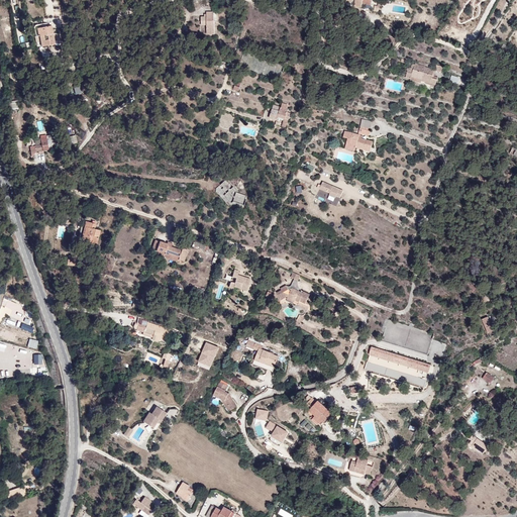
[(220,27),(220,5),(210,5),(210,8),(210,12),(205,13),(205,18),(210,17),(210,27),(220,27)]
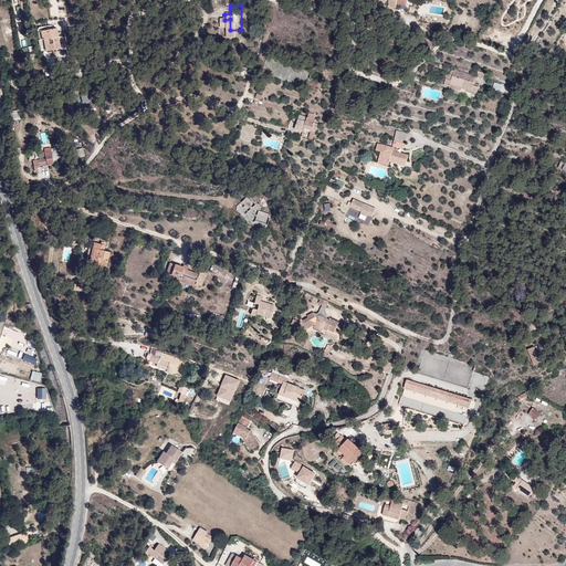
[(59,39),(55,17),(37,20),(39,31),(41,31),(43,42),(59,39)]
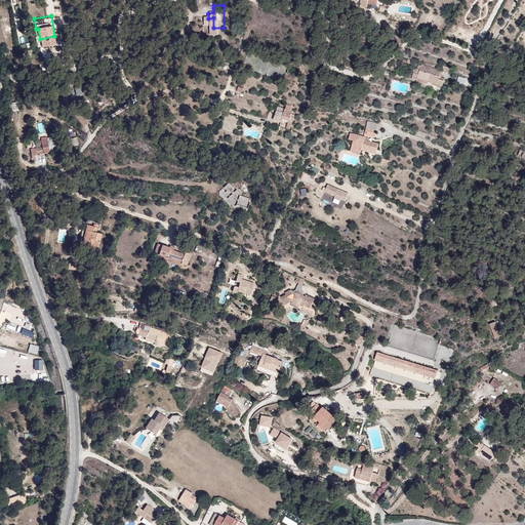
[(434,63),(435,59),(423,56),(421,63),(433,67),(434,63)]
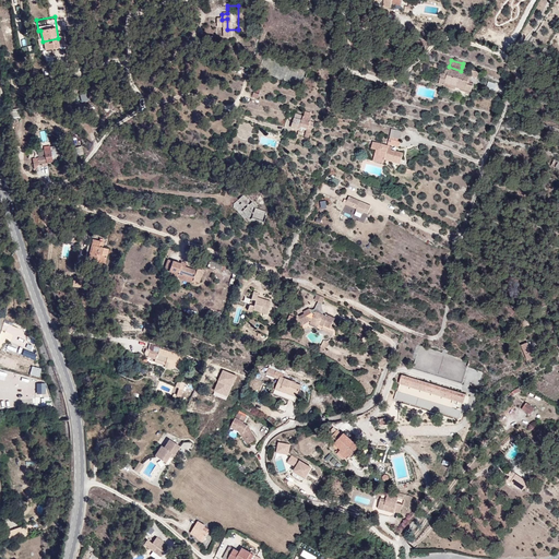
[(449,67),(447,74),(456,78),(458,76),(467,80),(470,74),(461,71),(449,67)]
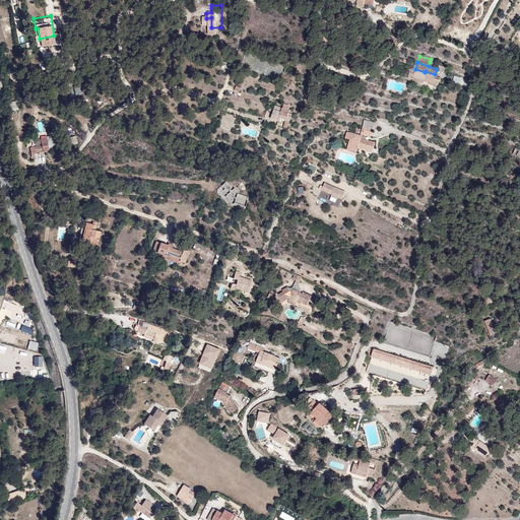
[(38,91),(37,82),(29,83),(29,91),(38,91)]
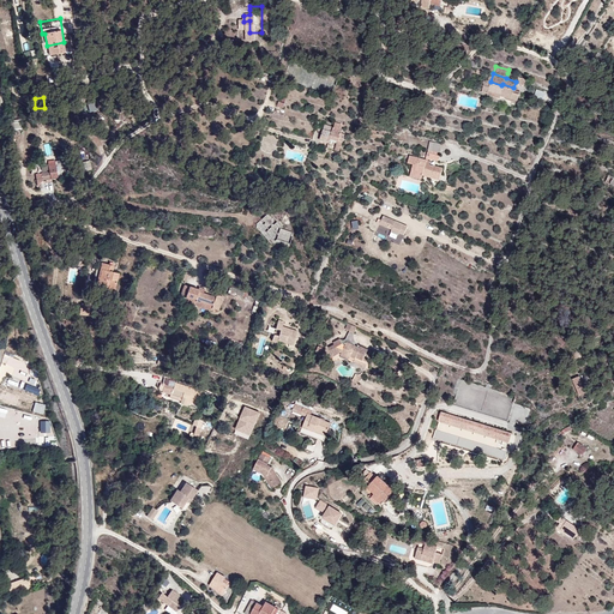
[(98,112),(97,101),(88,101),(89,113),(98,112)]
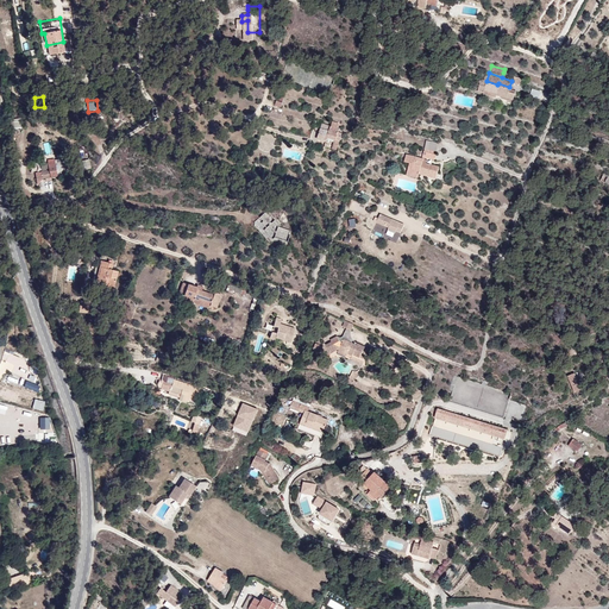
[(334,125),(336,119),(337,115),(330,114),(328,119),(319,117),(319,121),(330,124),(334,125)]
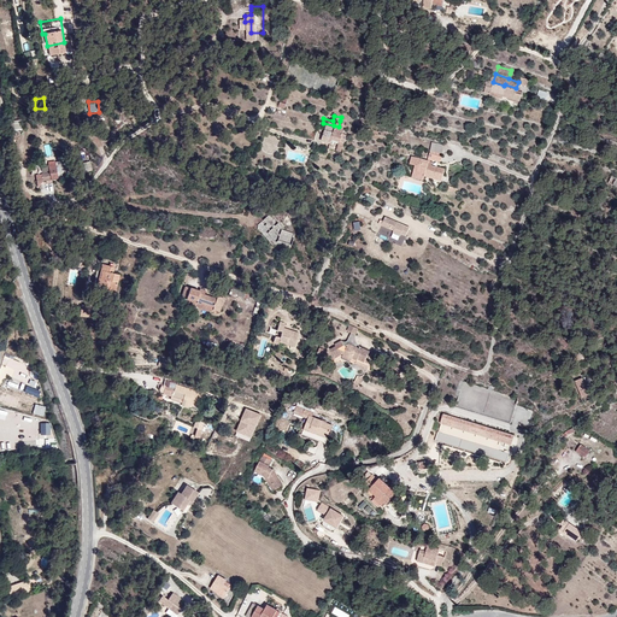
[(22,129),(22,121),(12,121),(12,130),(22,129)]
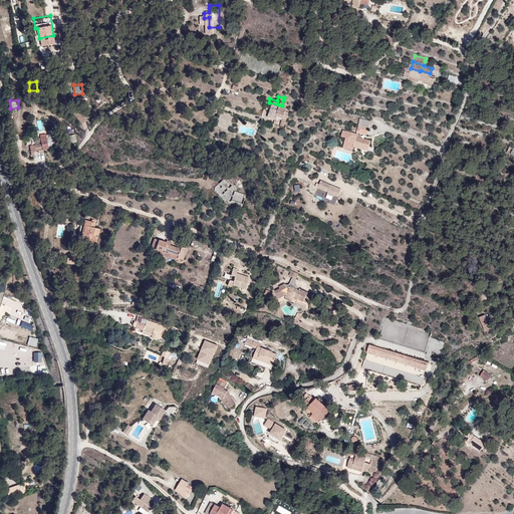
[(287,114),(289,101),(283,100),(282,105),(278,104),(276,112),(281,113),(287,114)]
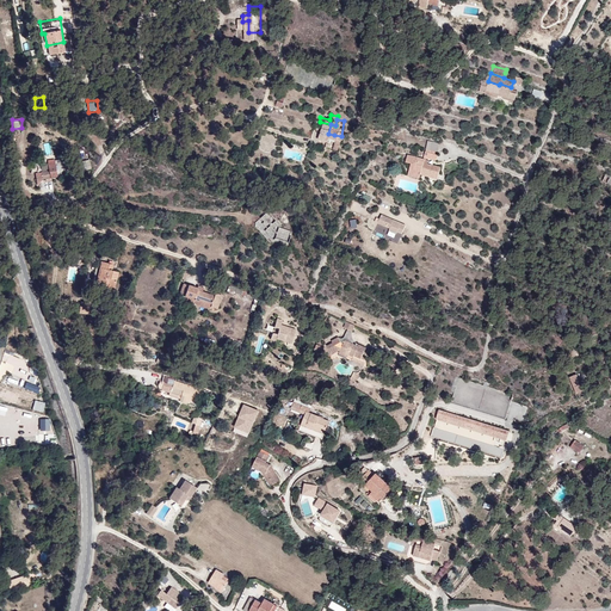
[(328,134),(331,124),(320,122),(318,131),(328,134)]
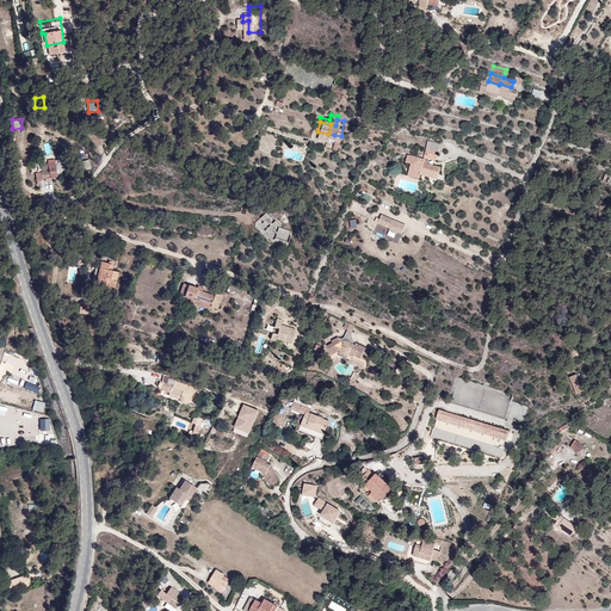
[(442,148),(443,141),(432,139),(431,146),(442,148)]
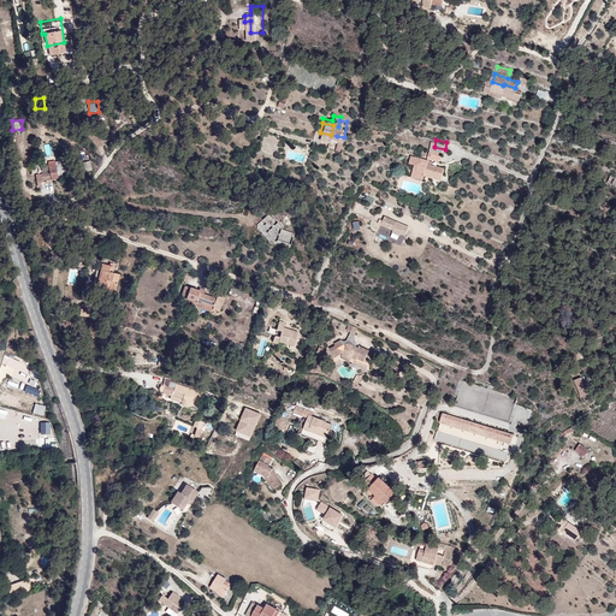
[(80,154),(77,142),(70,143),(72,150),(73,157),(80,154)]
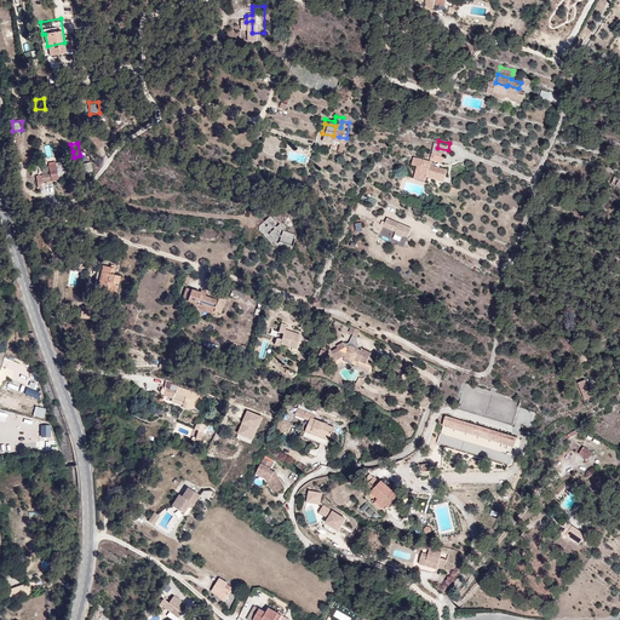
[(434,159),(420,156),(419,164),(417,171),(429,174),(447,178),(449,167),(443,165),(443,167),(437,166),(432,165),(434,159)]
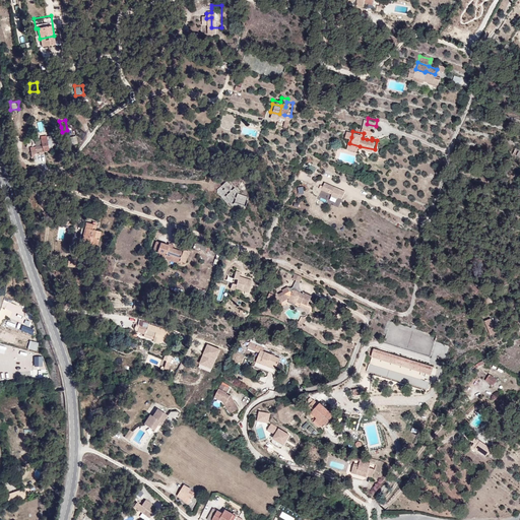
[(29,147),(30,154),(43,154),(43,152),(50,151),(50,146),(40,146),(40,139),(35,139),(35,147),(29,147)]
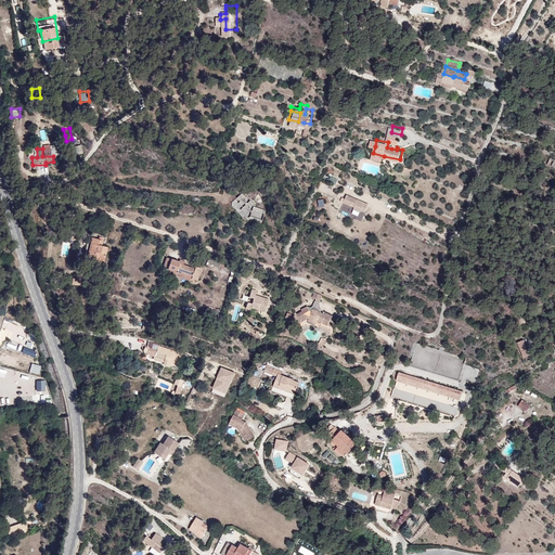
[(250,203),(241,191),(228,201),(242,219),(245,216),(257,221),(261,208),(250,203)]
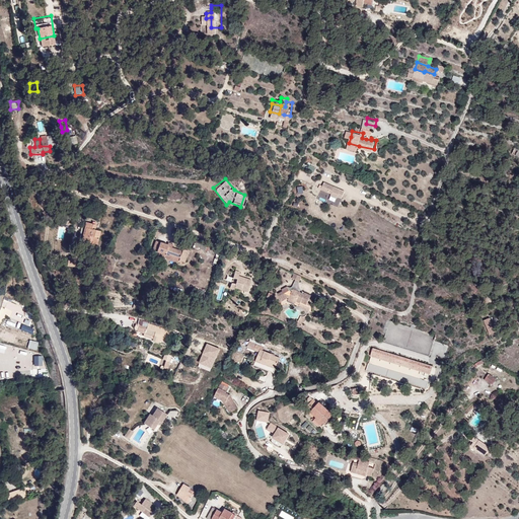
[(322,183),(335,189),(337,183),(325,178),(322,183)]
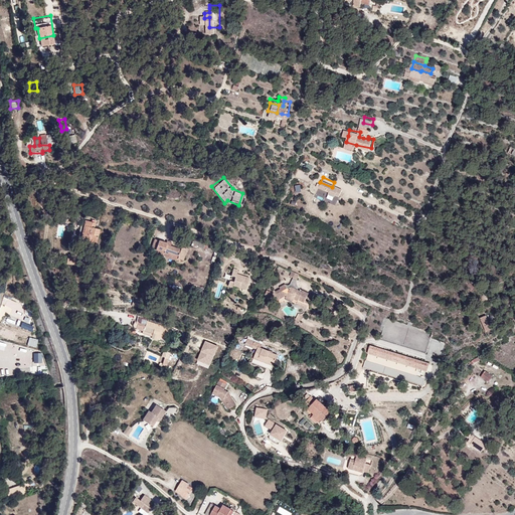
[(101,215),(94,212),(84,232),(89,234),(88,236),(91,237),(91,239),(95,241),(102,226),(97,224),(101,215)]
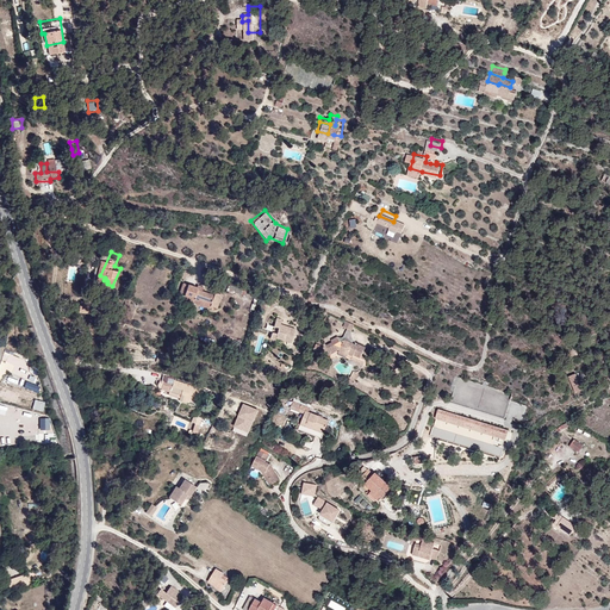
[(213,304),(218,291),(212,288),(211,291),(195,285),(194,286),(181,280),(178,288),(190,293),(195,296),(195,293),(207,298),(206,302),(213,304)]
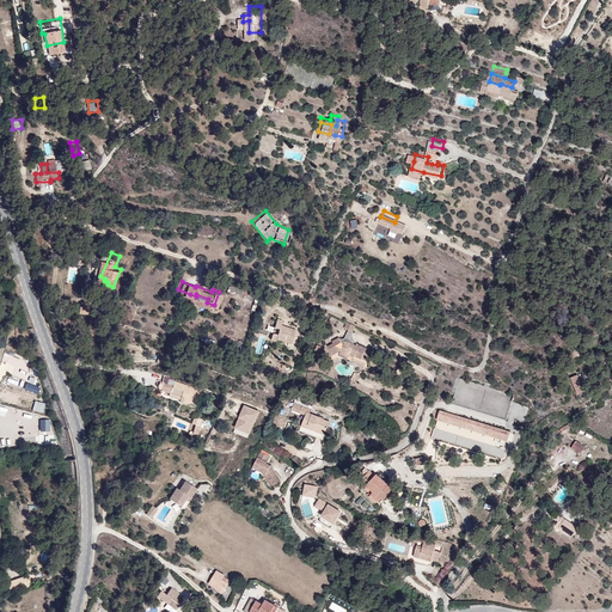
[(214,287),(197,281),(196,286),(212,292),(213,289),(214,287)]
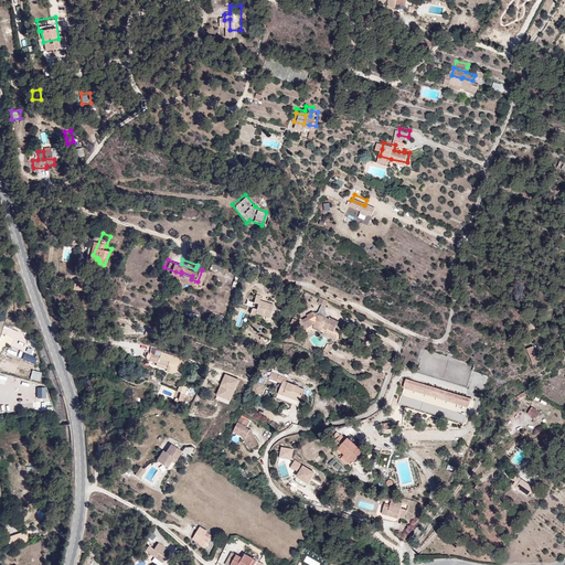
[(231,272),(232,266),(215,262),(213,267),(231,272)]
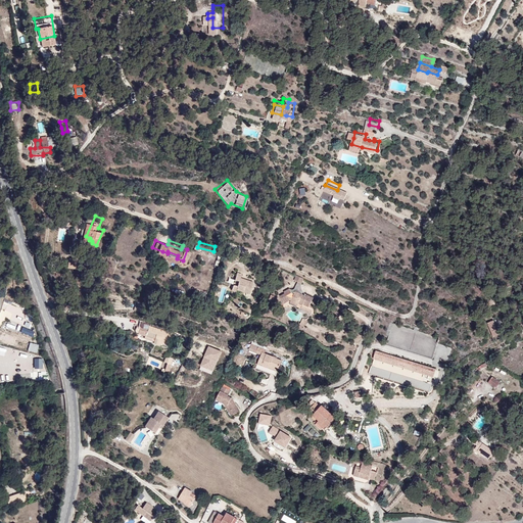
[(177,258),(178,255),(168,251),(168,253),(162,251),(161,254),(176,260),(177,258)]
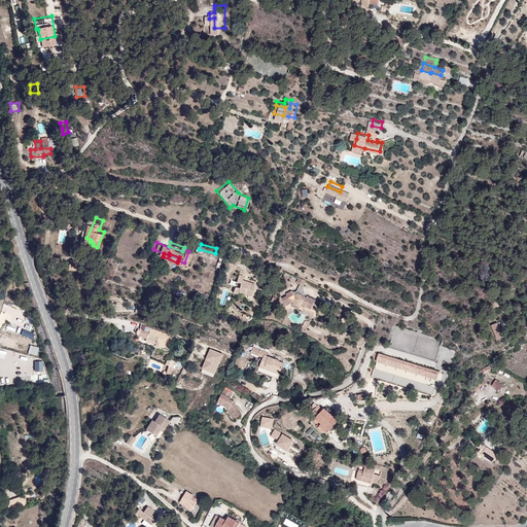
[(302,280),(305,274),(297,271),(294,277),(296,278),(302,280)]
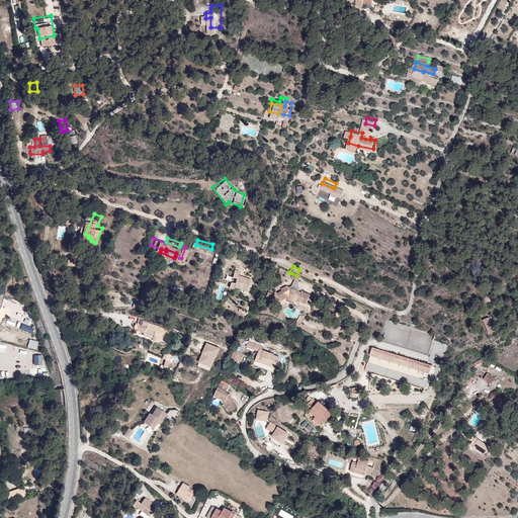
[(245,288),(248,275),(236,271),(237,268),(231,267),(230,273),(234,275),(232,280),(229,279),(228,284),(232,285),(232,284),(245,288)]
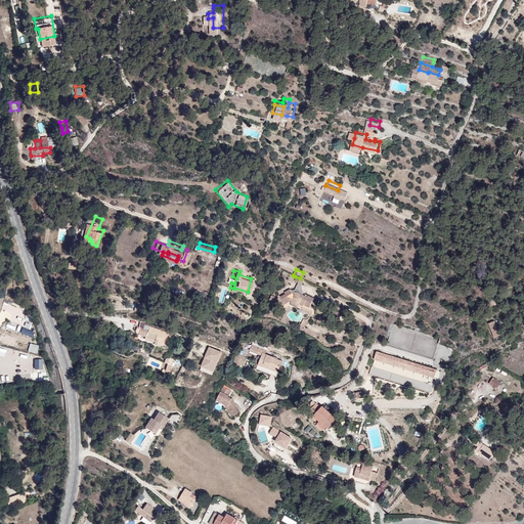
[(299,281),(300,278),(295,276),(292,282),(296,285),(295,287),(300,289),(301,287),(299,281)]
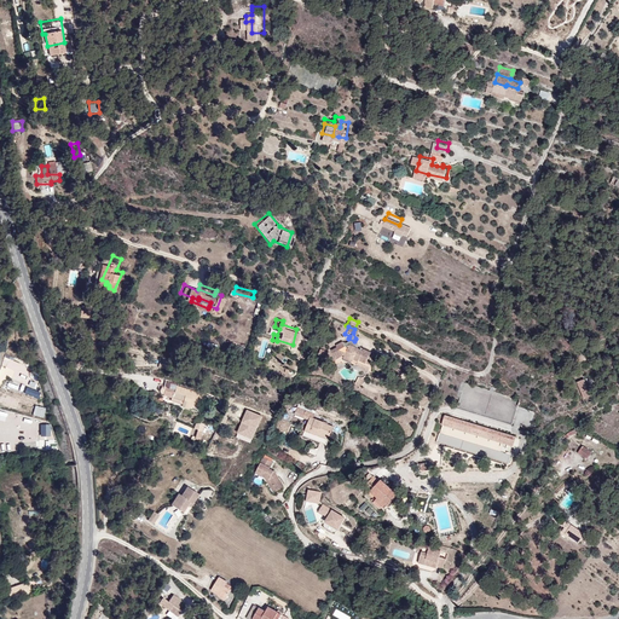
[(362,356),(366,343),(356,339),(354,341),(348,339),(350,336),(345,334),(341,336),(337,334),(333,337),(334,341),(329,343),(334,352),(337,351),(350,356),(351,353),(356,354),(356,353),(362,356)]
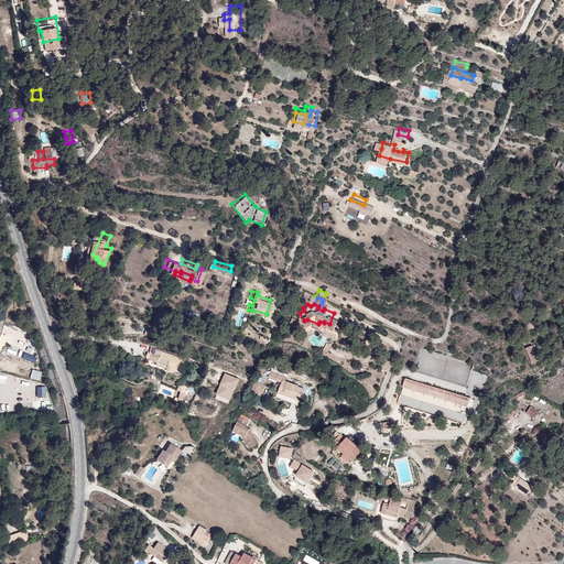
[(14,334),(22,339),(26,334),(19,328),(14,334)]
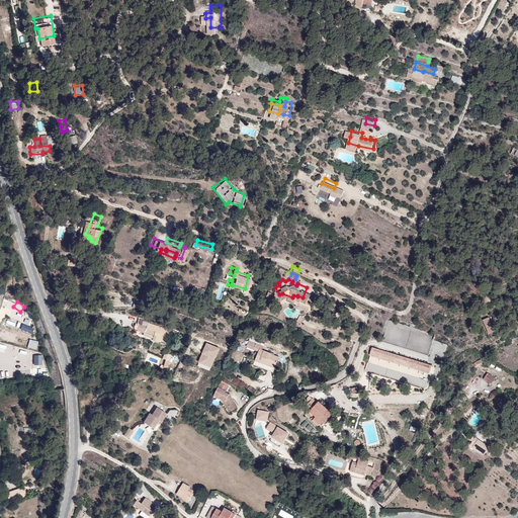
[(297,318),(306,311),(303,309),(300,311),(297,310),(294,315),(297,318)]
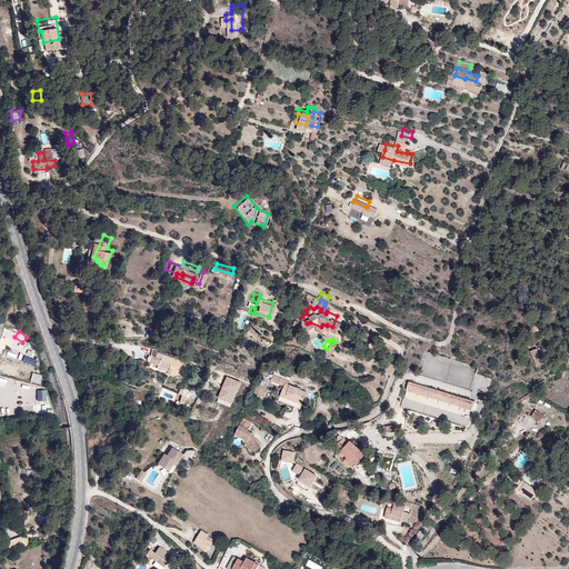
[(538,348),(531,351),(539,366),(545,362),(538,348)]
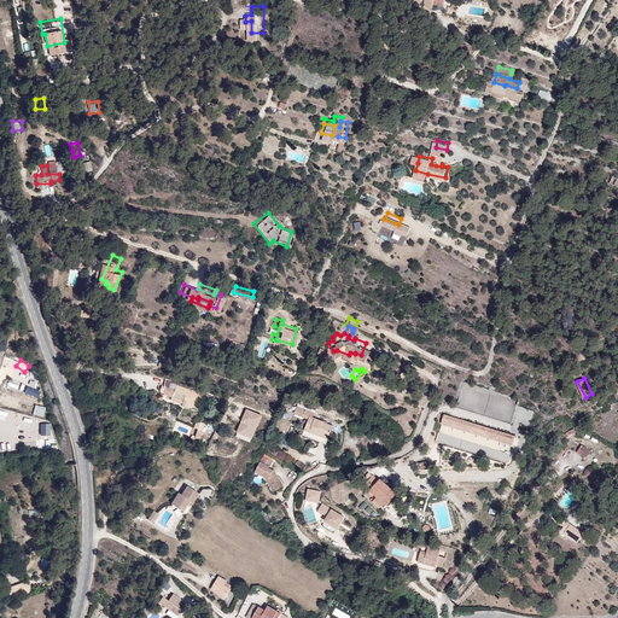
[(11,389),(22,392),(24,383),(13,380),(11,389)]
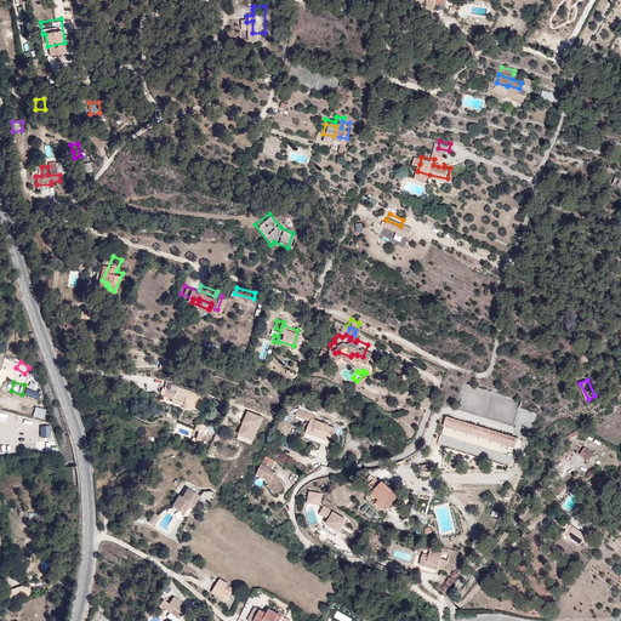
[(169,393),(172,386),(163,382),(159,389),(169,393)]
